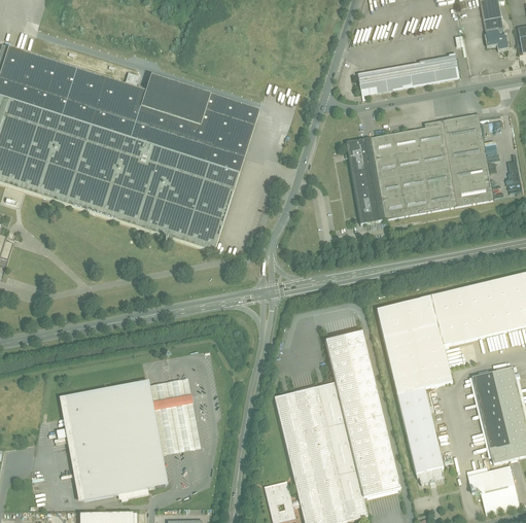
[(498,0),(480,3),(488,45),(498,43),(499,48),(509,46),(511,46),(510,40),(506,41),(505,33),(504,33),(498,0)]
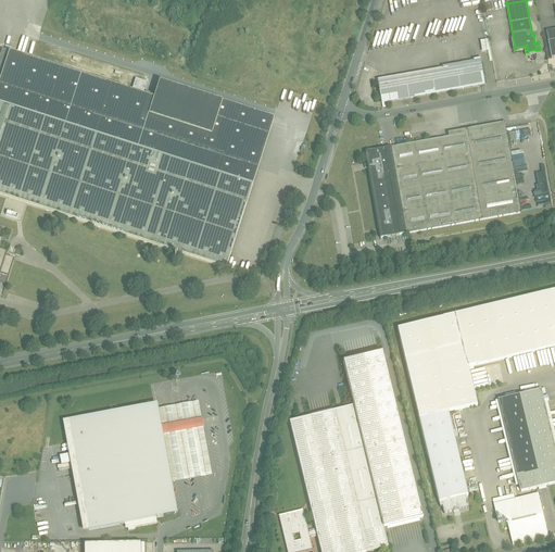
[(153,93),(9,48),(3,46),(0,57),(0,191),(226,264),(274,114),(159,77),(153,93)]
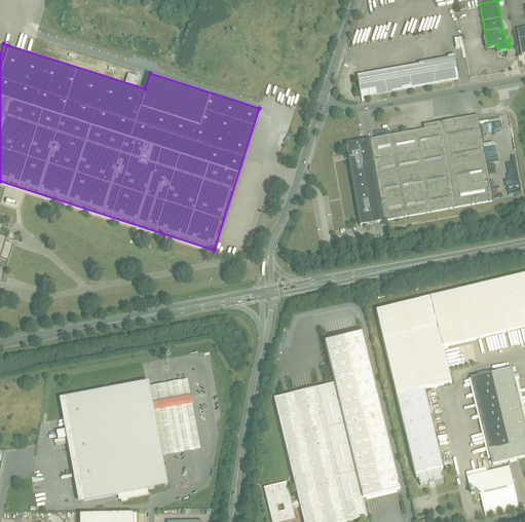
[(455,56),(357,73),(360,94),(458,76),(455,56)]
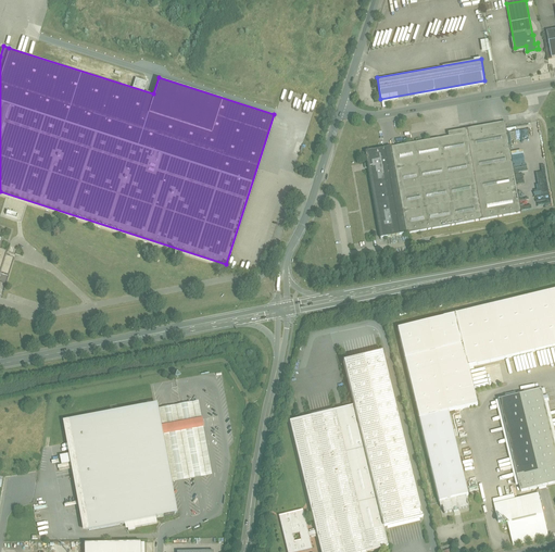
[(506,123),(365,149),(380,235),(521,209),(506,123)]
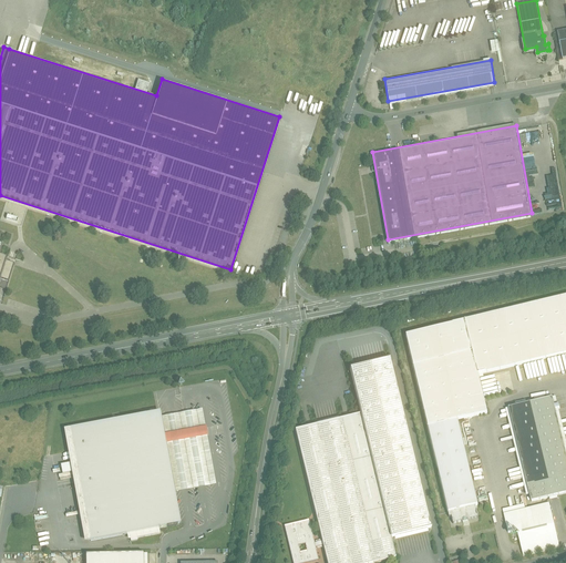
[(0,231),(0,283),(6,285),(13,260),(0,255),(0,231)]
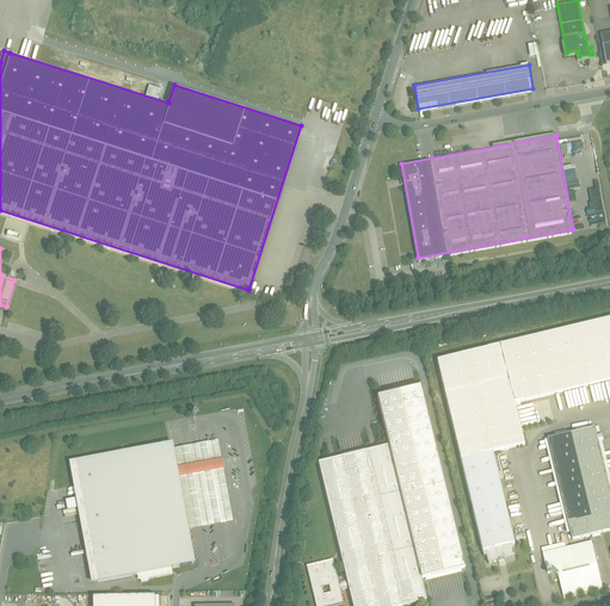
[(609,315),(501,341),(515,400),(609,376),(609,315)]
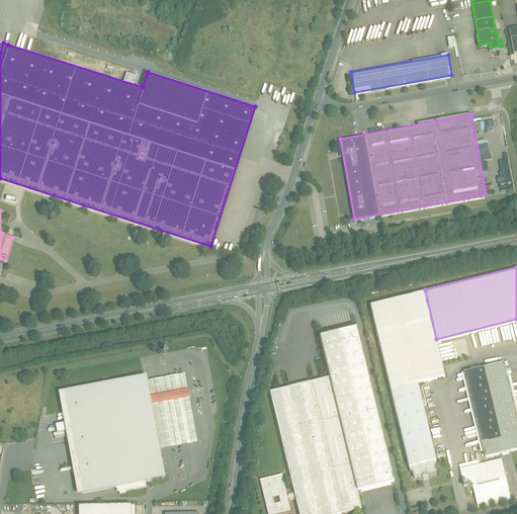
[(425,289),(369,303),(408,464),(433,458),(436,457),(418,380),(444,373),(436,339),(425,289)]
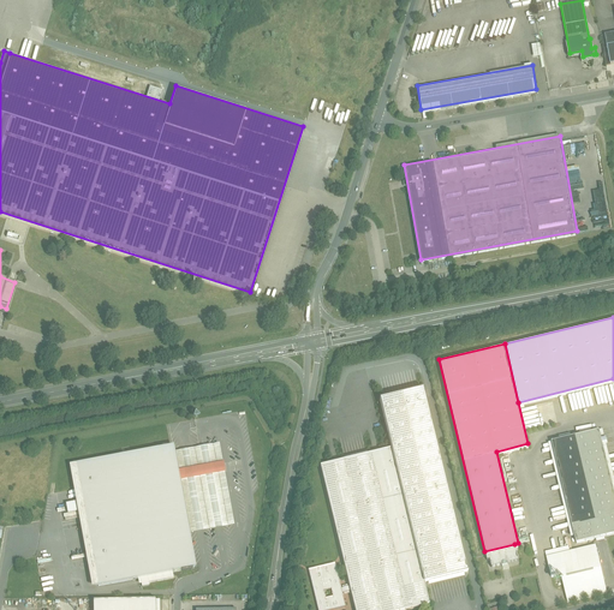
[(423,384),(379,395),(391,444),(423,579),(466,568),(423,384)]
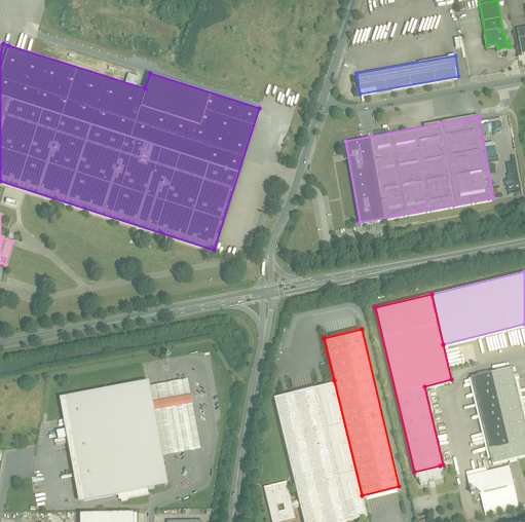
[(512,365),(472,375),(492,461),(524,453),(524,406),(518,375),(519,375),(518,372),(514,372),(512,365)]
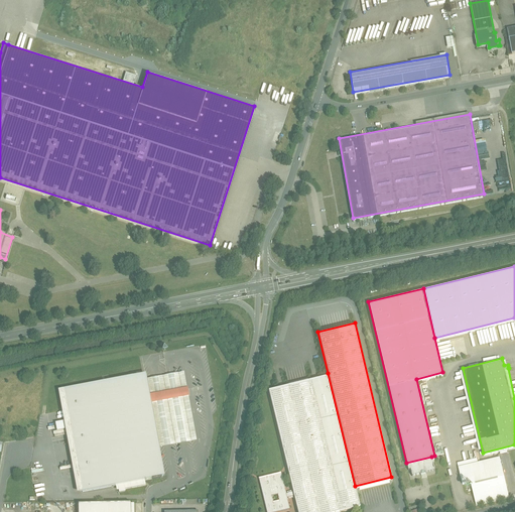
[(183,369),(146,375),(159,444),(196,437),(183,369)]
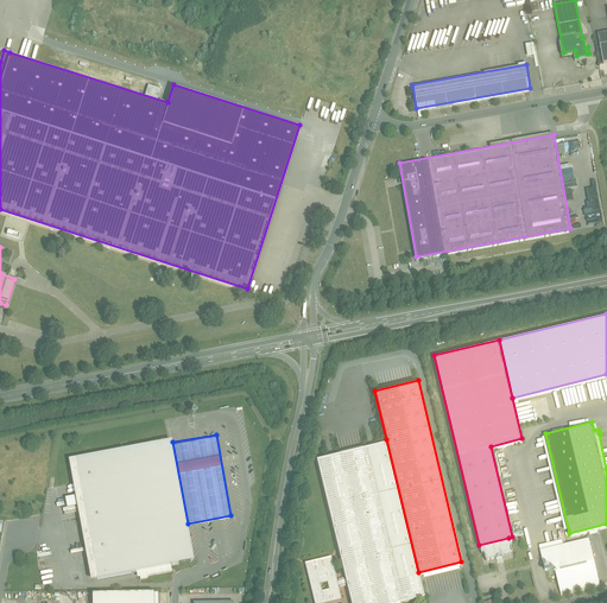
[(168,437),(74,455),(90,546),(94,560),(90,562),(93,569),(95,567),(96,575),(138,567),(165,563),(190,558),(168,437)]
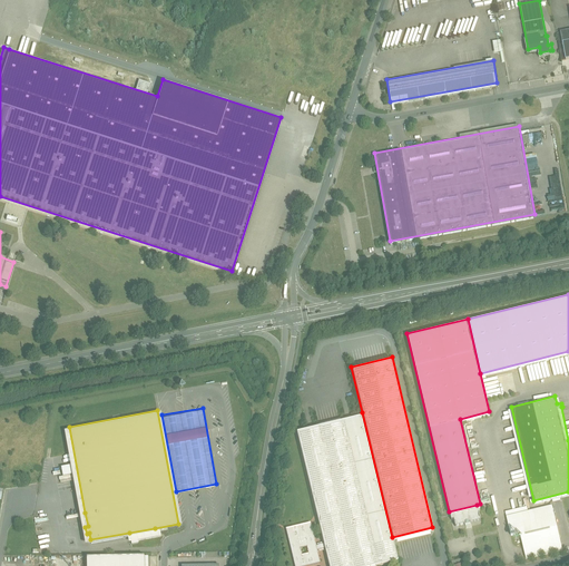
[(362,412),(296,428),(329,565),(356,565),(398,556),(392,537),(362,412)]
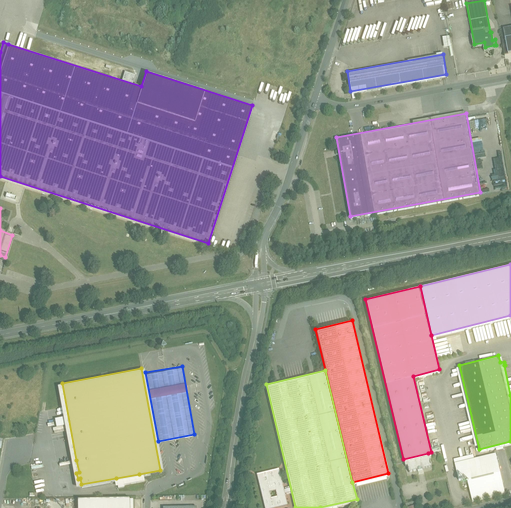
[(66,414),(55,416),(56,423),(67,421),(66,414)]
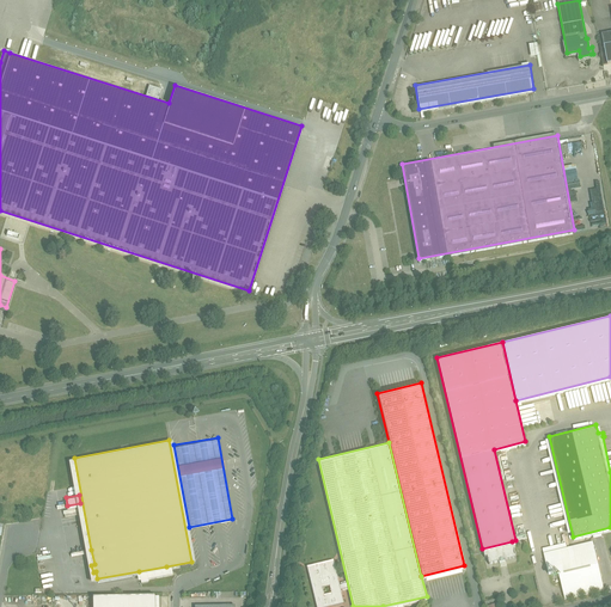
[(591,540),(542,551),(547,571),(556,570),(562,596),(603,587),(591,540)]
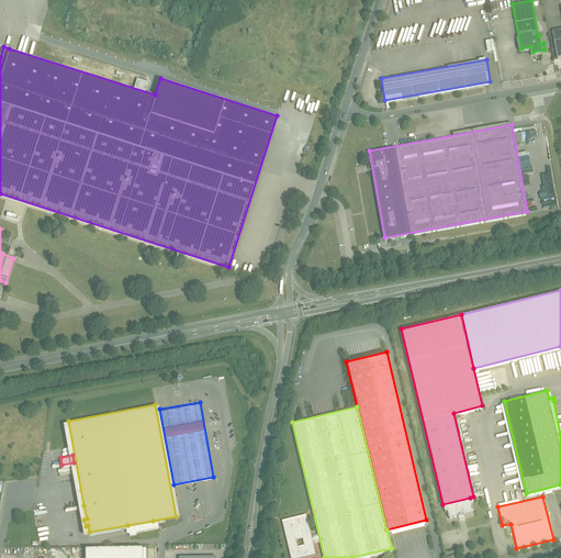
[(470,498),(442,504),(444,509),(446,509),(448,515),(458,513),(458,514),(463,513),(463,512),(473,509),(470,498)]
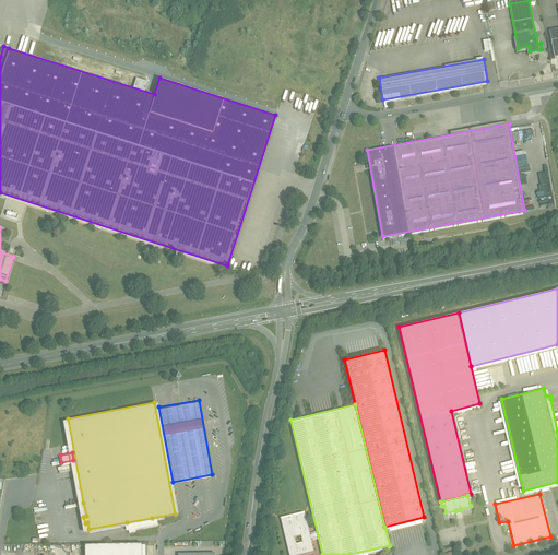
[(304,509),(280,515),(289,554),(313,548),(304,509)]
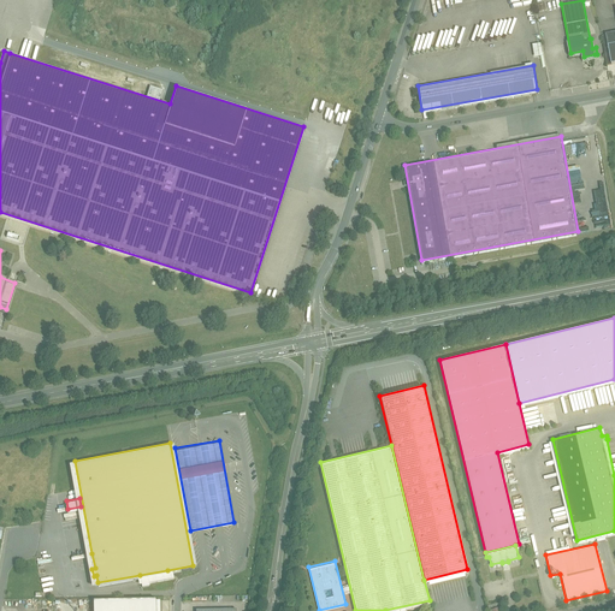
[(167,570),(140,575),(141,583),(149,582),(148,580),(169,575),(167,570)]
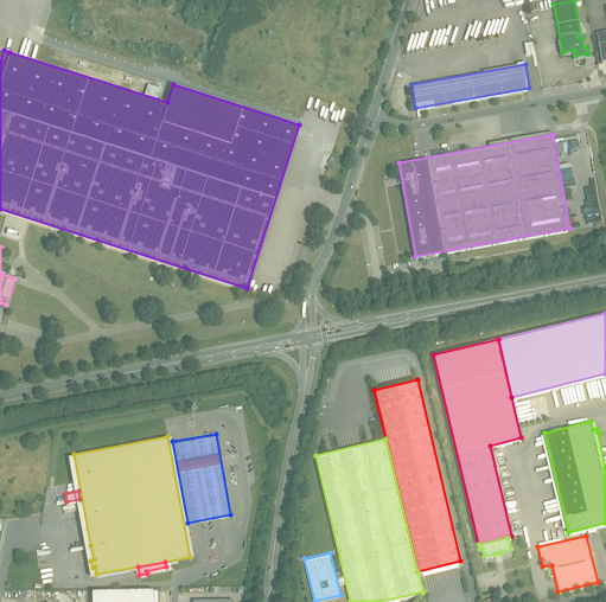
[(153,601),(153,588),(88,589),(88,601),(153,601)]
